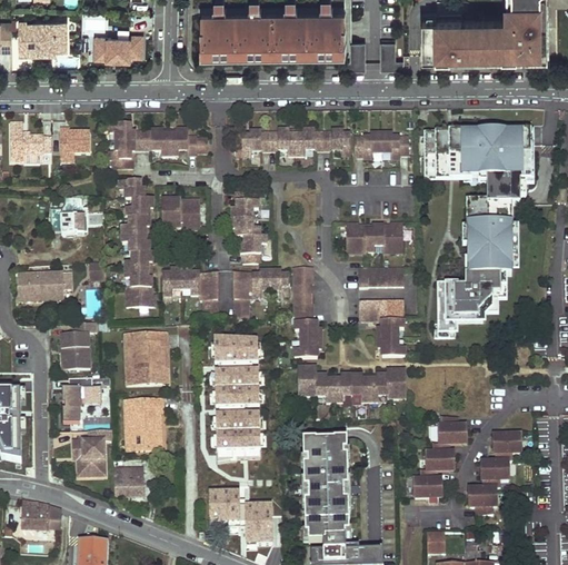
[(216,0),(216,3),(213,3),(213,9),(226,9),(226,3),(223,3),(223,0),(216,0)]
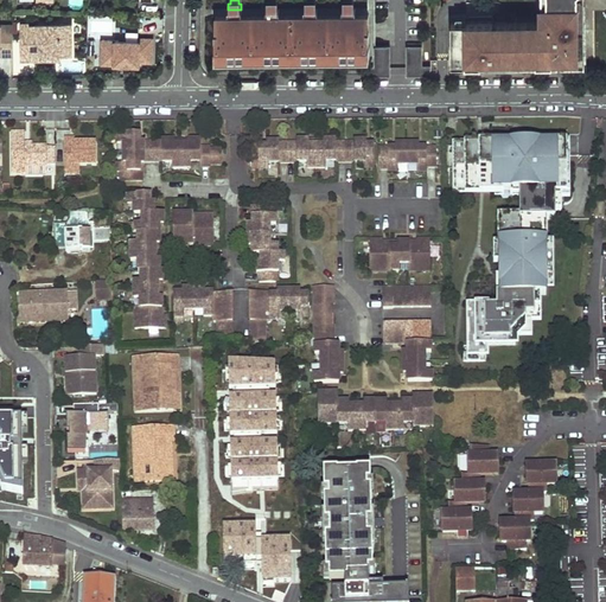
[(268,0),(268,4),(266,4),(266,10),(279,10),(279,4),(276,4),(276,0),(268,0)]
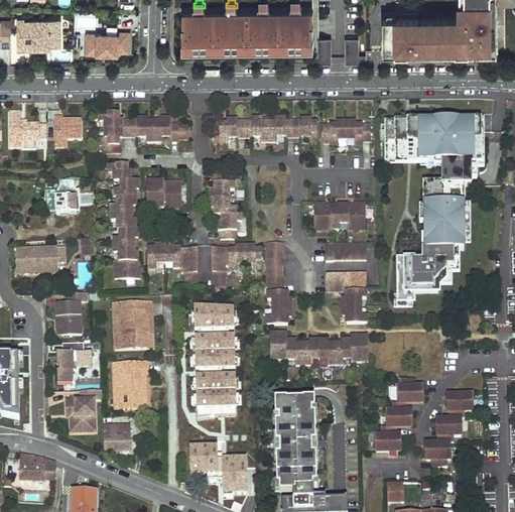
[(259,0),(259,3),(258,3),(258,8),(269,7),(269,3),(267,3),(267,0),(259,0)]
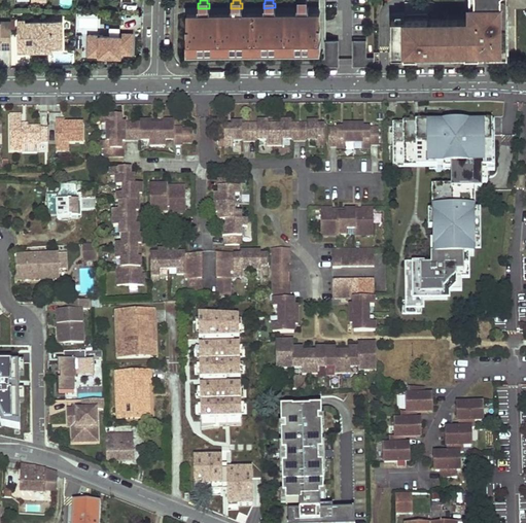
[(427,13),(391,13),(392,49),(415,49),(415,48),(424,48),(426,48),(428,49),(507,49),(506,0),(501,0),(469,0),(470,12),(467,12),(467,14),(427,14),(427,13)]
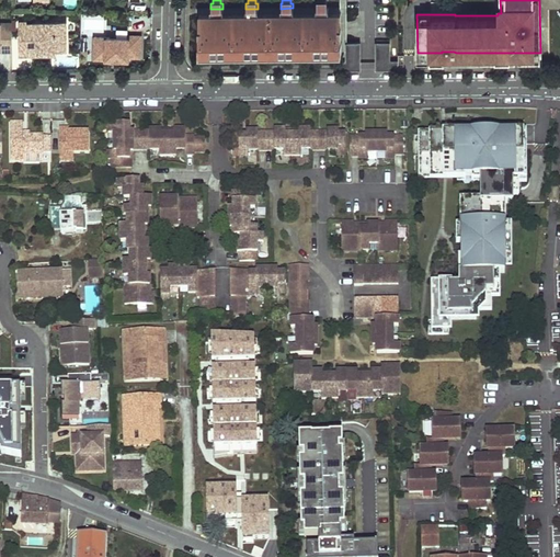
[(210,9),(198,10),(198,38),(198,49),(203,49),(203,41),(231,41),(231,49),(238,49),(238,41),(266,40),(266,49),(273,49),(273,40),(301,40),(301,48),(308,48),(308,40),(335,40),(336,48),(340,48),(340,37),(340,8),(328,8),(316,8),(293,8),(281,9),(258,9),(246,9),(223,9),(210,9)]
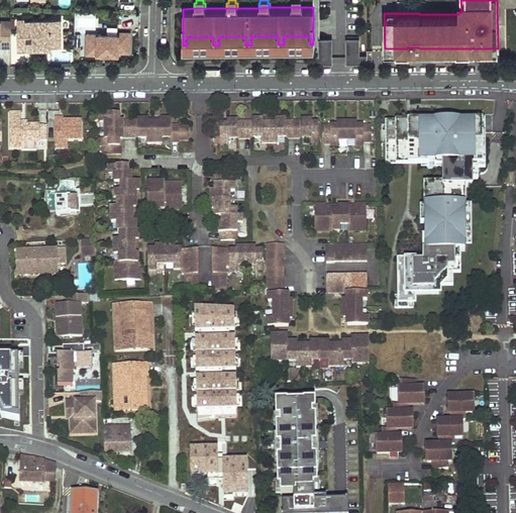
[(61,41),(61,15),(18,16),(18,46),(41,46),(41,41),(50,41),(61,41)]
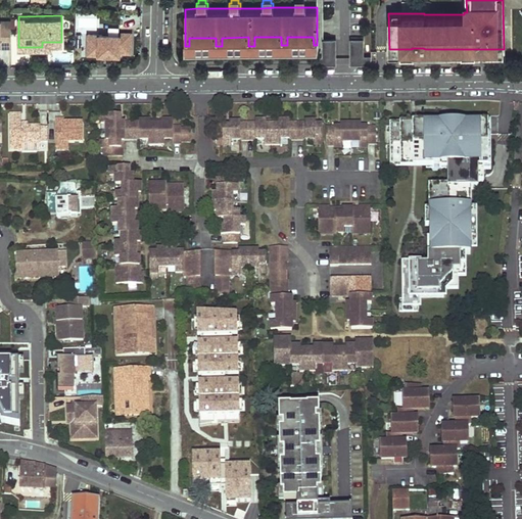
[(10,17),(0,16),(0,43),(10,43),(10,17)]
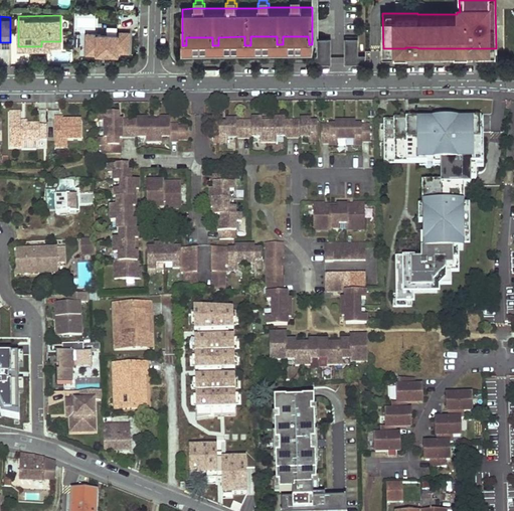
[(118,47),(129,47),(129,28),(118,28),(118,30),(87,29),(86,49),(118,50),(118,47)]
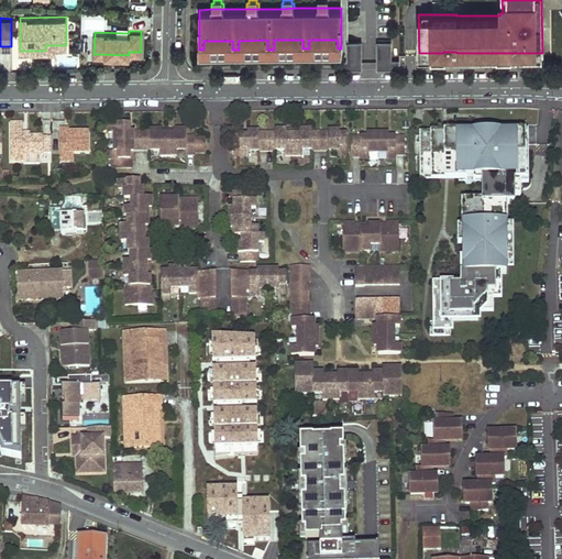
[(360,37),(346,39),(346,56),(348,65),(361,65),(360,37)]
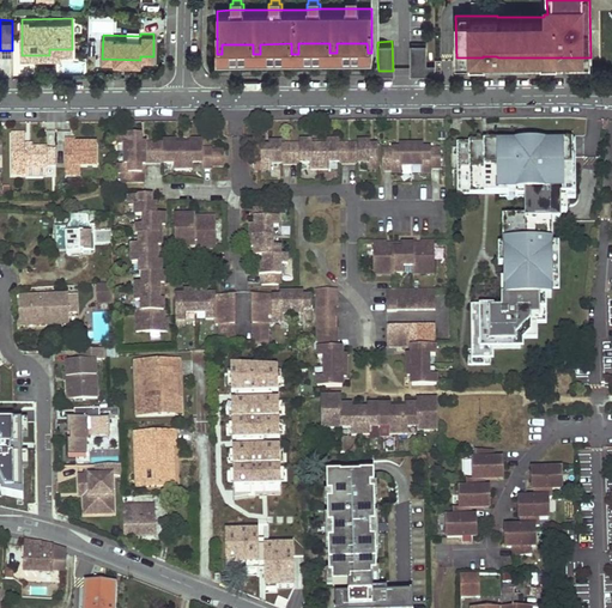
[(424,41),(410,41),(410,61),(434,61),(434,60),(424,60),(424,41)]
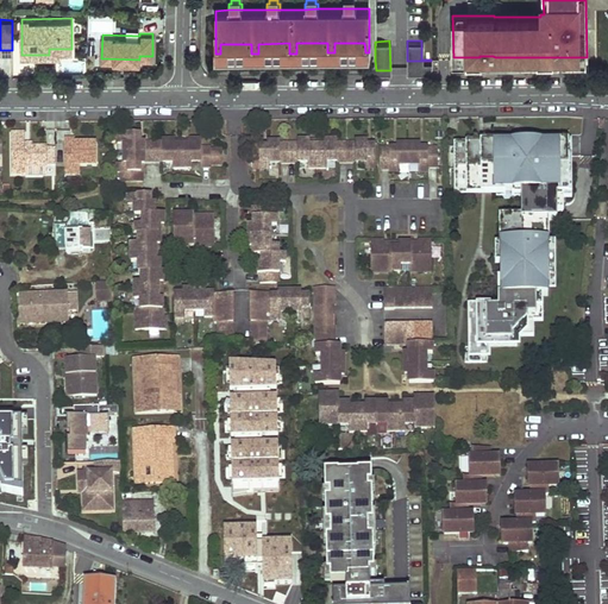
[(289,43),(258,44),(258,54),(289,54),(289,43)]
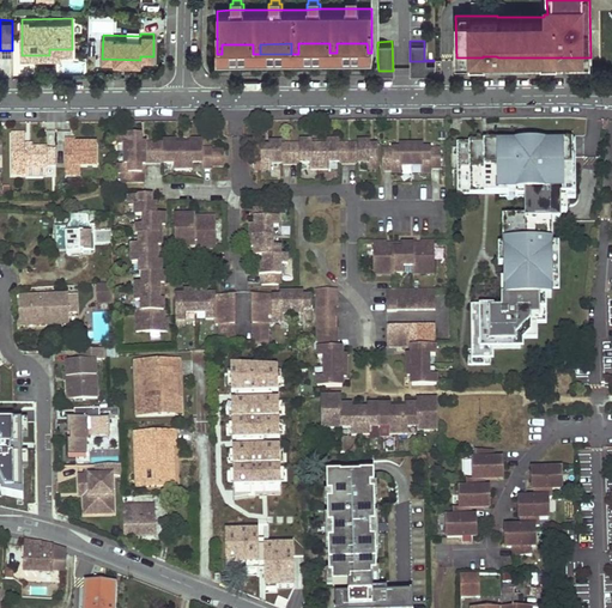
[(329,43),(298,43),(298,54),(329,53),(329,43)]
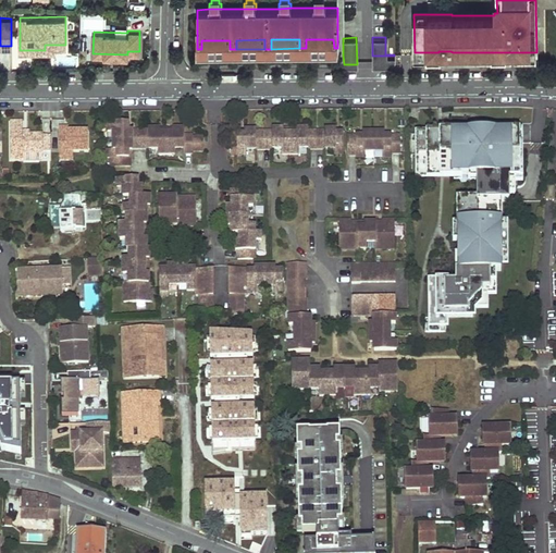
[(333,39),(306,39),(306,48),(334,48),(333,39)]
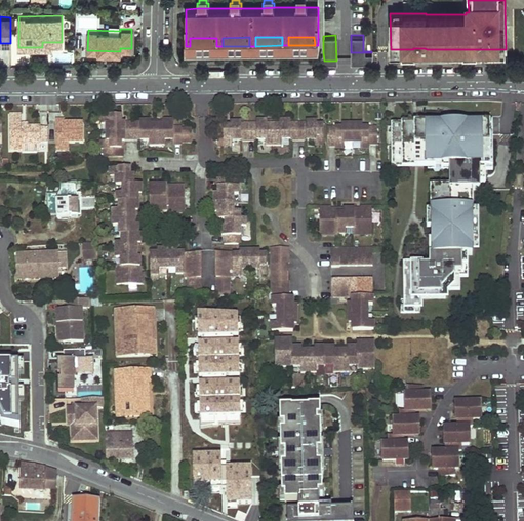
[(216,38),(190,38),(190,46),(216,46),(216,38)]
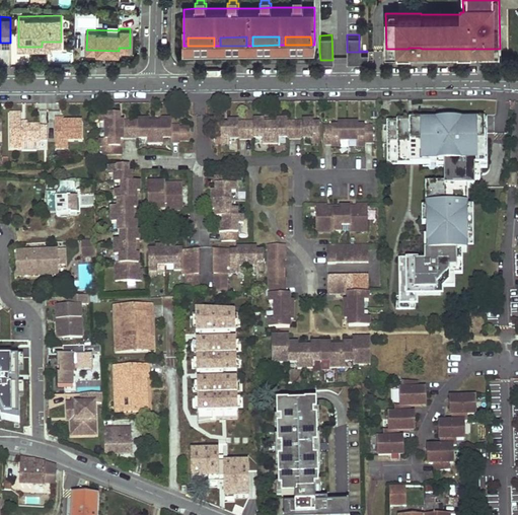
[(40,138),(48,138),(47,123),(40,123),(27,123),(20,123),(20,120),(20,111),(9,112),(9,148),(21,148),(21,140),(40,139),(40,138)]
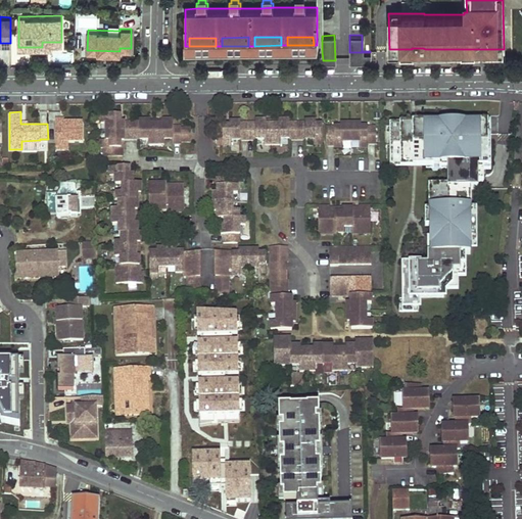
[(175,142),(174,118),(164,118),(164,121),(152,122),(152,118),(141,118),(141,119),(126,119),(126,118),(123,118),(123,111),(103,111),(102,111),(102,120),(108,120),(108,137),(103,137),(103,145),(106,145),(106,150),(112,150),(112,145),(123,145),(123,140),(126,140),(126,137),(141,137),(141,138),(150,138),(150,143),(165,143),(165,138),(174,137),(174,142),(175,142)]
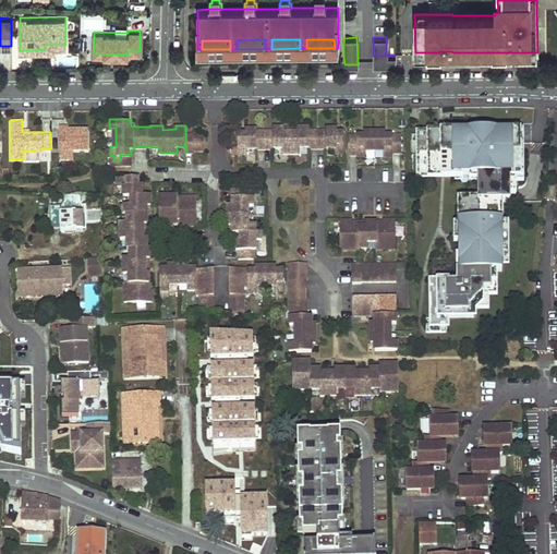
[(68,124),(59,124),(59,149),(73,149),(88,148),(88,129),(76,129),(76,131),(72,131),(72,129),(69,129),(68,124)]
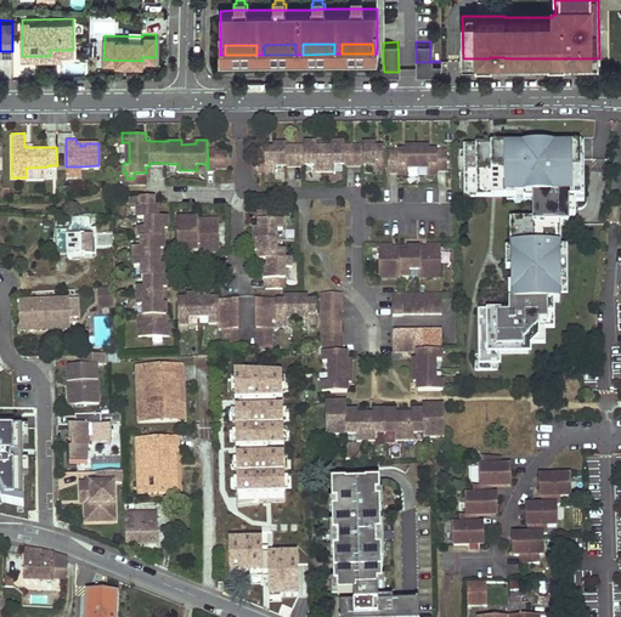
[(380,167),(380,143),(373,143),(373,140),(361,140),(361,141),(342,141),(342,139),(329,140),(329,143),(315,143),(315,140),(301,140),(301,142),(283,142),(283,141),(271,141),(271,146),(257,146),(257,169),(274,169),(272,162),(314,162),(314,168),(332,168),(332,162),(371,160),(371,167),(380,167)]
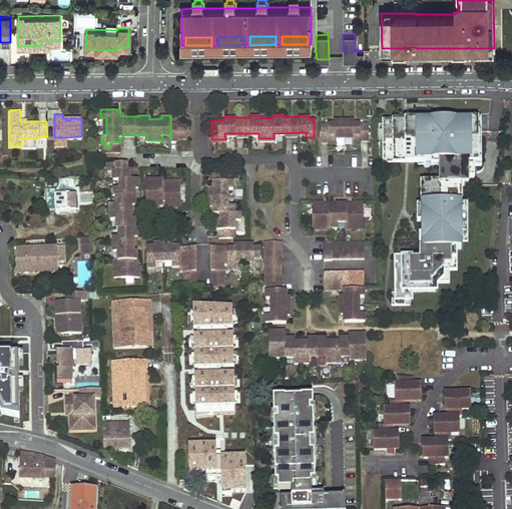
[(179,126),(179,124),(179,121),(171,121),(171,115),(170,115),(171,139),(179,138),(179,136),(186,136),(186,126),(179,126)]
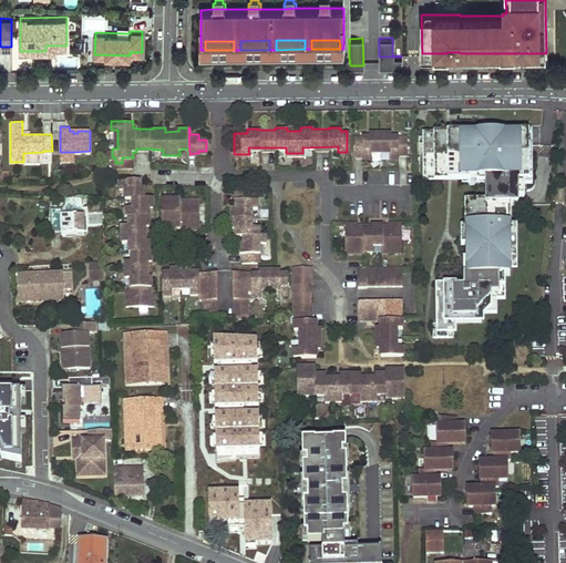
[(397,151),(405,151),(405,133),(389,134),(389,130),(367,131),(367,134),(353,134),(353,141),(360,141),(360,153),(360,155),(370,155),(369,150),(388,149),(388,155),(397,155),(397,151)]
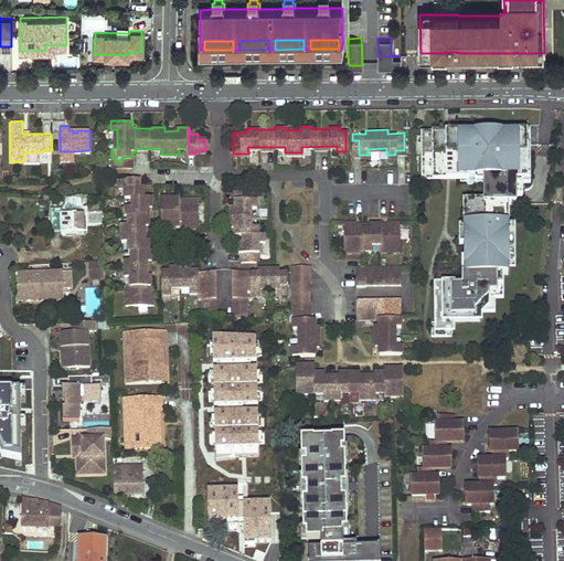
[(432,282),(433,327),(448,326),(448,317),(482,316),(482,303),(492,302),(491,288),(500,288),(499,268),(510,268),(509,213),(503,213),(503,199),(518,199),(517,176),(524,176),(523,139),(518,139),(518,129),(486,130),(486,138),(475,138),(475,130),(423,131),(424,173),(476,172),(476,169),(483,169),(483,199),(463,200),(464,221),(458,221),(459,270),(457,270),(457,282),(432,282)]
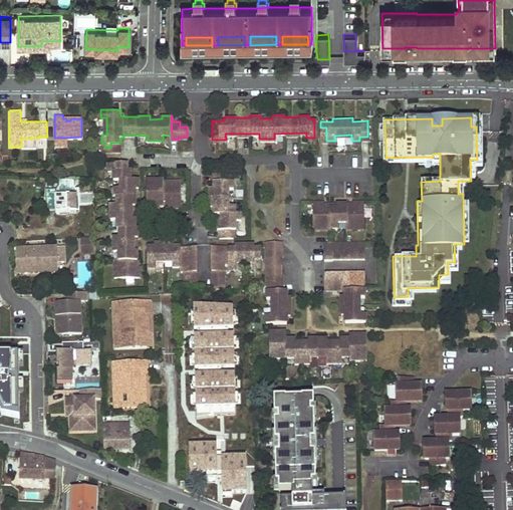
[(326,139),(326,128),(320,128),(320,121),(318,121),(318,139),(326,139)]
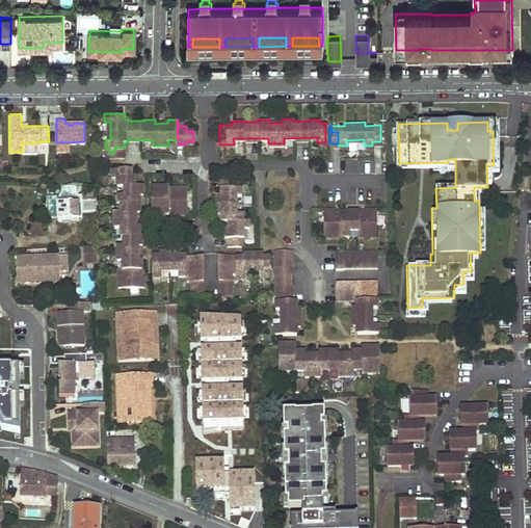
[(196,140),(196,129),(186,129),(186,131),(193,131),(193,141),(186,141),(186,143),(196,143),(196,140)]
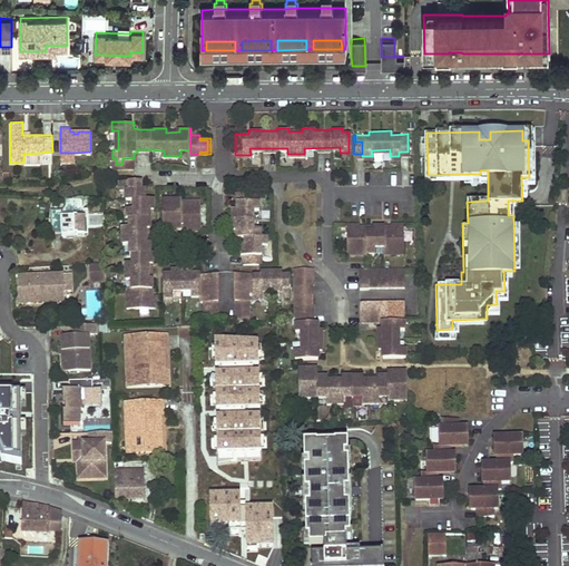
[(134,167),(134,158),(123,158),(123,164),(116,164),(116,167),(134,167)]
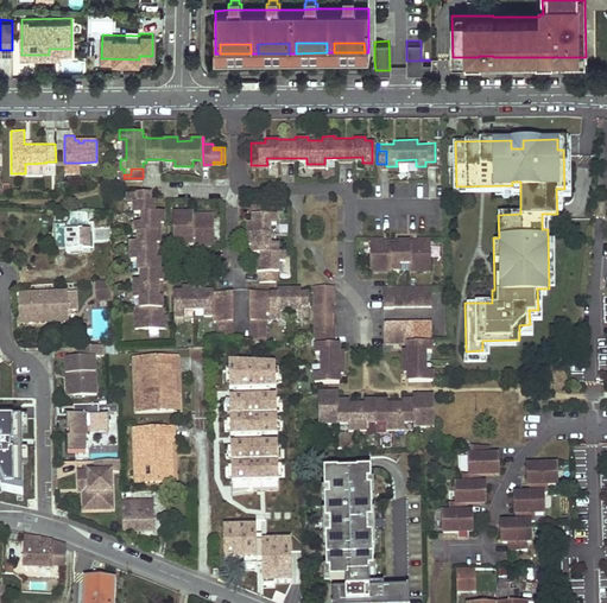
[(150,190),(126,190),(126,201),(134,200),(134,210),(143,210),(143,220),(132,220),(132,229),(140,229),(140,240),(132,240),(132,258),(138,258),(138,268),(141,268),(141,277),(133,277),(133,296),(141,296),(141,304),(134,304),(134,325),(165,325),(165,324),(165,312),(162,312),(159,312),(159,305),(162,305),(162,293),(159,293),(158,278),(162,278),(162,266),(159,266),(159,255),(155,255),(155,241),(158,241),(158,221),(163,221),(163,209),(153,209),(153,197),(150,197),(150,190)]
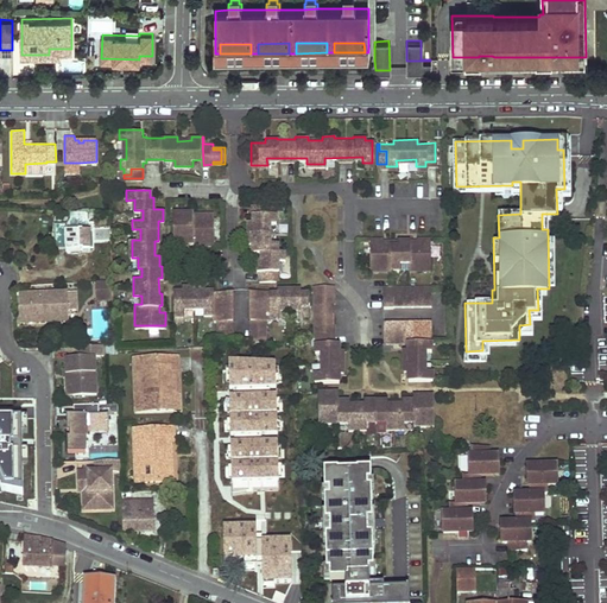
[(251,201),(251,211),(264,210),(264,204),(271,204),(271,201),(251,201)]
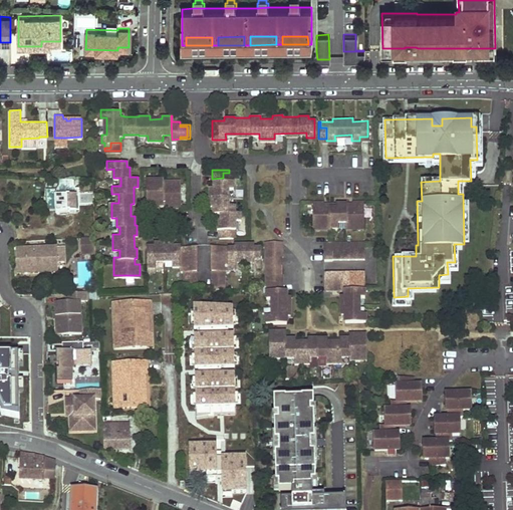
[(217,227),(217,235),(233,235),(233,218),(239,218),(238,210),(232,210),(232,203),(227,203),(226,187),(232,186),(232,178),(229,178),(229,173),(223,173),(223,178),(212,179),(212,185),(208,185),(209,205),(212,205),(212,211),(219,211),(220,217),(216,217),(216,227),(217,227)]
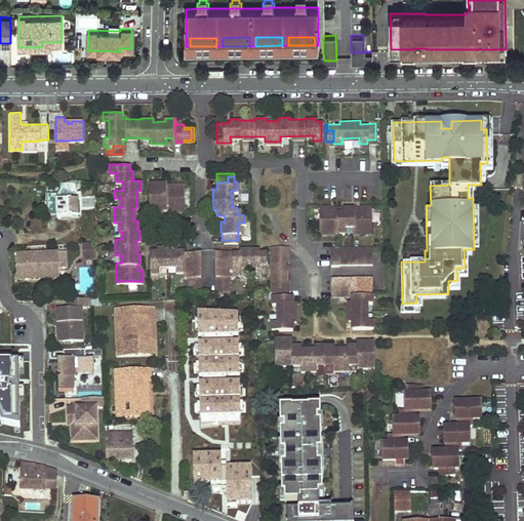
[(80,207),(95,206),(95,195),(80,196),(76,196),(76,191),(75,181),(58,181),(59,187),(56,191),(45,191),(46,208),(55,208),(55,210),(55,211),(55,212),(56,213),(56,214),(57,214),(58,215),(59,215),(61,214),(61,216),(69,216),(69,214),(81,213),(80,207)]
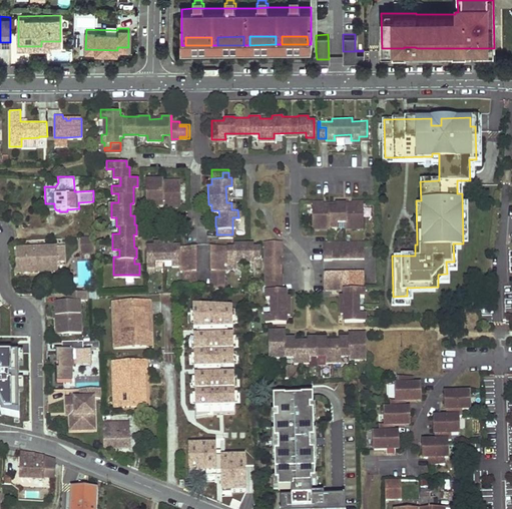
[(162,176),(145,176),(145,201),(156,201),(156,199),(168,199),(168,201),(168,202),(179,202),(179,177),(162,177),(162,176)]
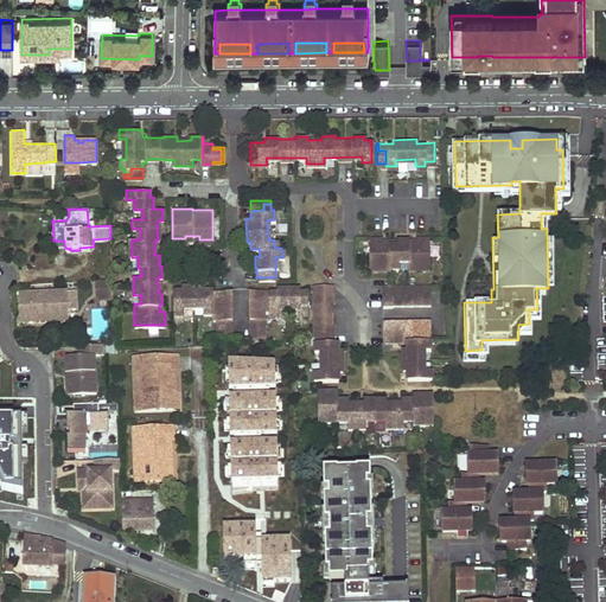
[(415,242),(408,242),(408,237),(395,238),(395,242),(381,242),(381,237),(381,236),(368,236),(368,267),(389,267),(389,266),(397,266),(397,258),(408,257),(408,266),(428,266),(427,235),(415,236),(415,237),(415,242)]
